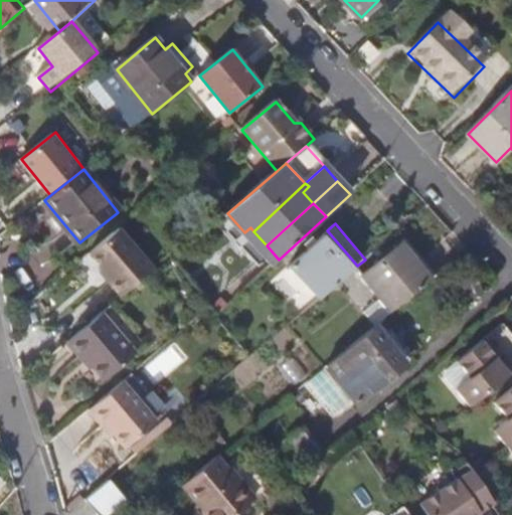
[(117,227),(88,253),(110,278),(107,281),(121,297),(154,270),(117,227)]
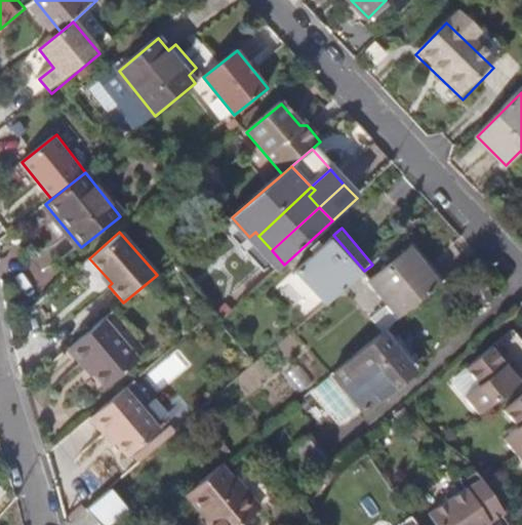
[(354,280),(364,271),(333,235),(294,269),(324,305),(354,280)]
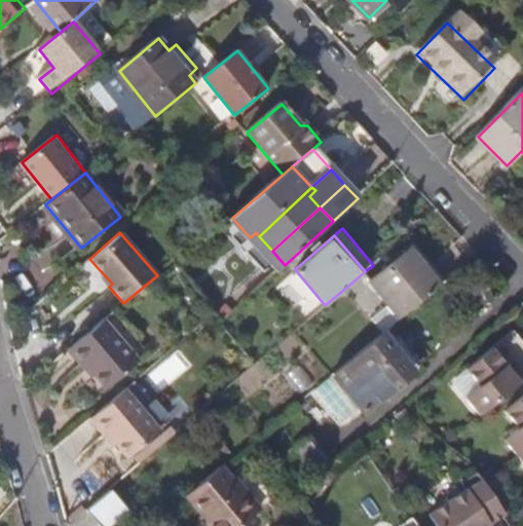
[(436,291),(442,286),(412,251),(373,284),(401,318),(436,291)]
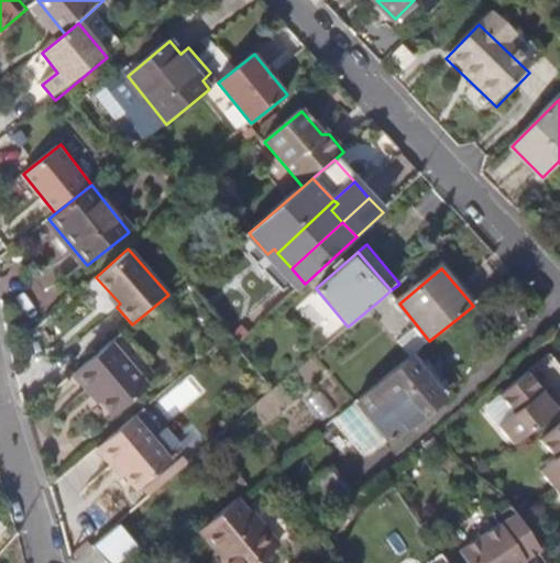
[(123,333),(112,342),(143,377),(153,367),(123,333)]
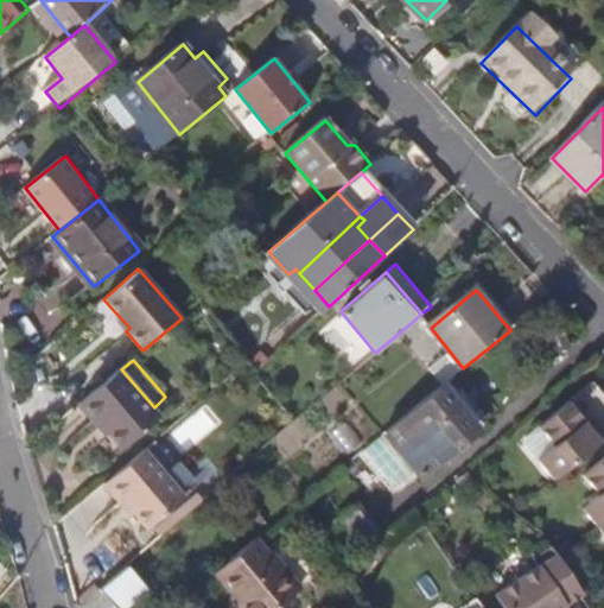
[(121,369),(82,404),(96,422),(100,418),(119,439),(154,407),(121,369)]
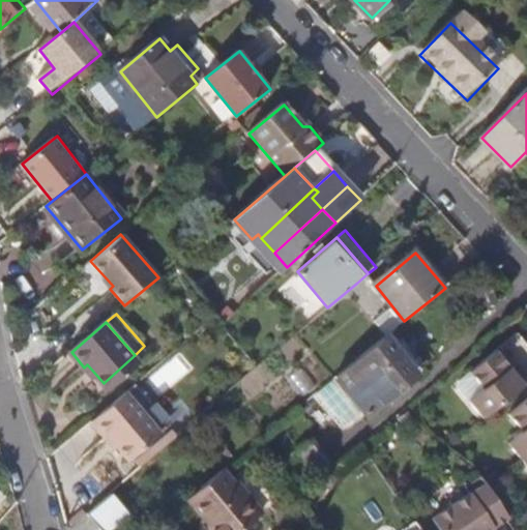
[(526,335),(525,333),(521,329),(473,367),(487,385),(472,396),(487,415),(526,382),(526,335)]
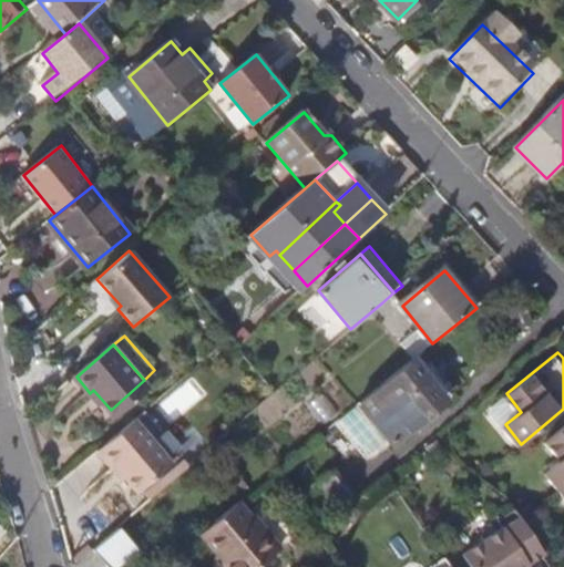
[(409,362),(361,401),(392,441),(441,401),(409,362)]
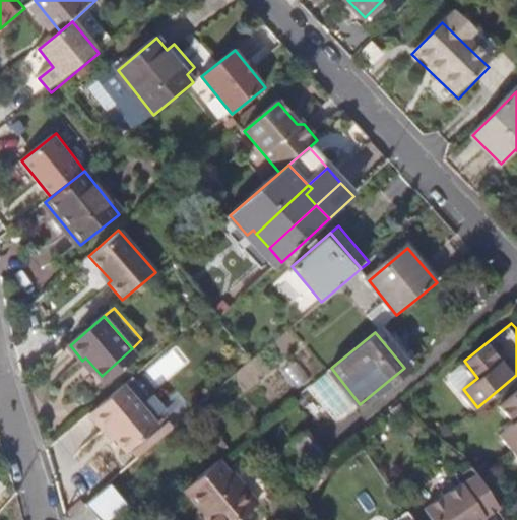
[(141,339),(132,348),(138,355),(147,346),(141,339)]
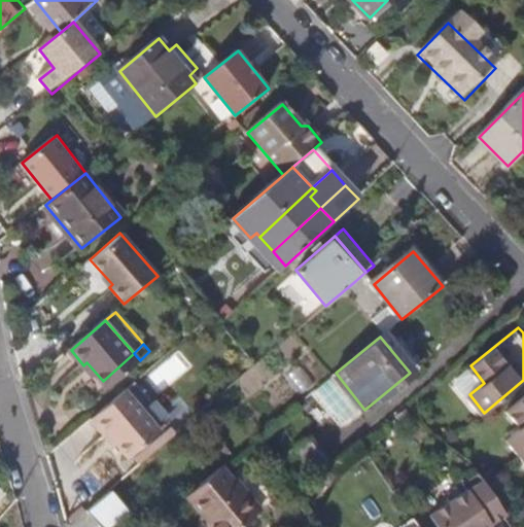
[(134,353),(103,381),(108,388),(140,360),(134,353)]
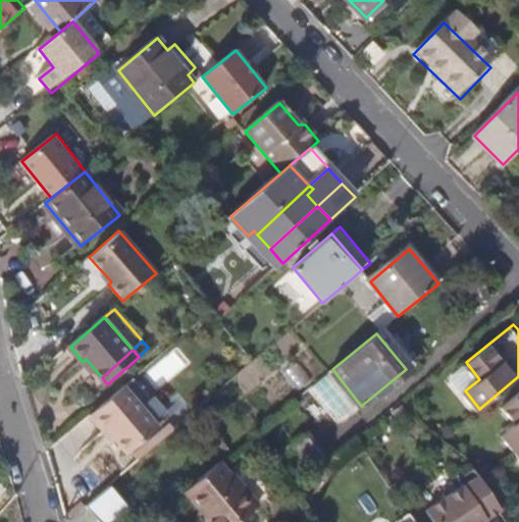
[(138,374),(127,382),(163,426),(174,417),(138,374)]
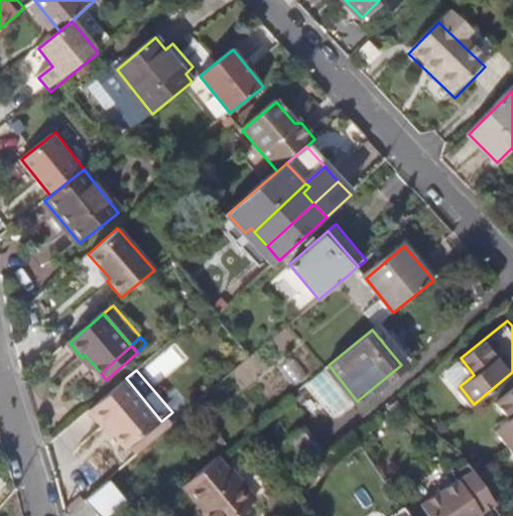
[(97,402),(93,405),(107,423),(111,420),(132,446),(161,421),(126,378),(97,402)]
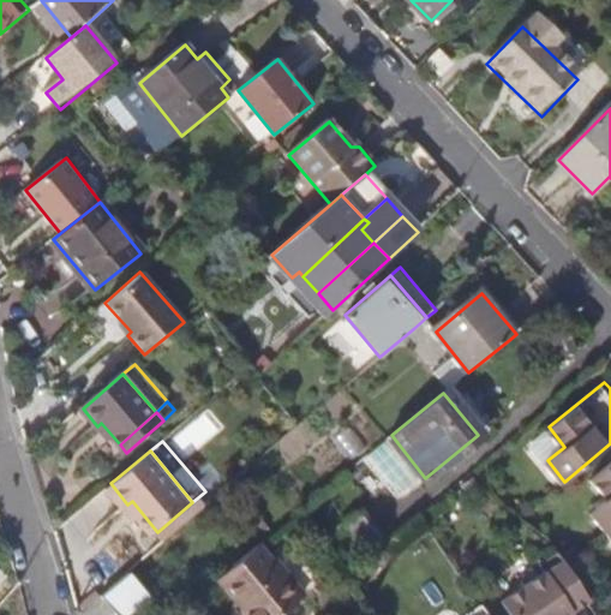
[(610,461),(591,478),(607,499),(589,513),(606,533),(610,530),(610,461)]
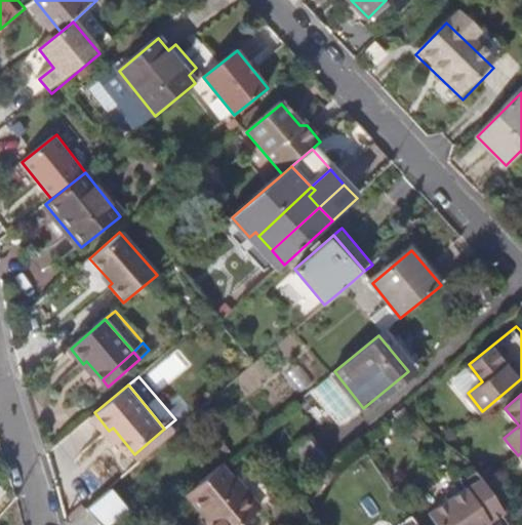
[(303,478),(326,458),(307,434),(283,452),(303,478)]
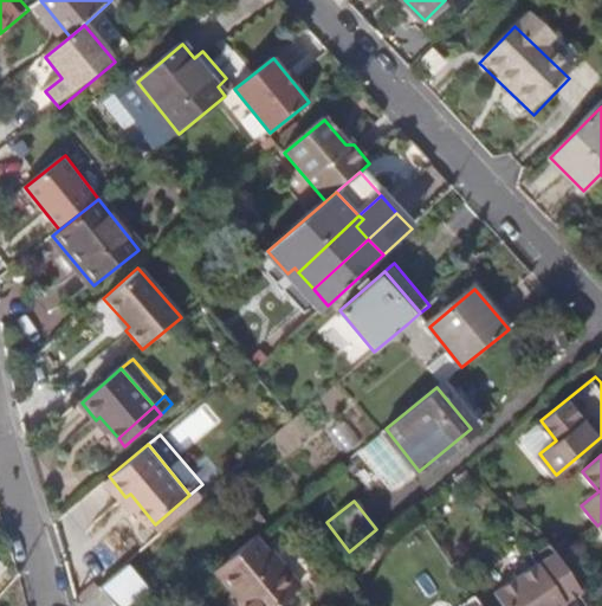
[(257,537),(215,571),(243,605),(278,605),(298,591),(257,537)]
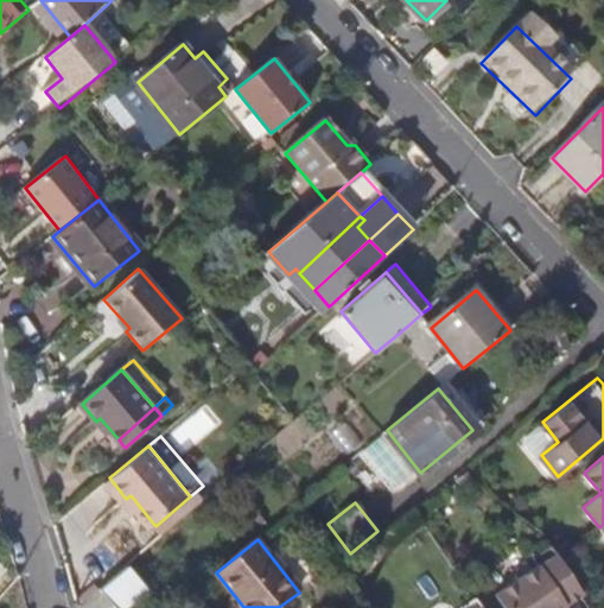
[(564,607),(568,606),(584,596),(585,595),(560,557),(552,544),(534,557),(540,565),(497,594),(508,607),(564,607)]
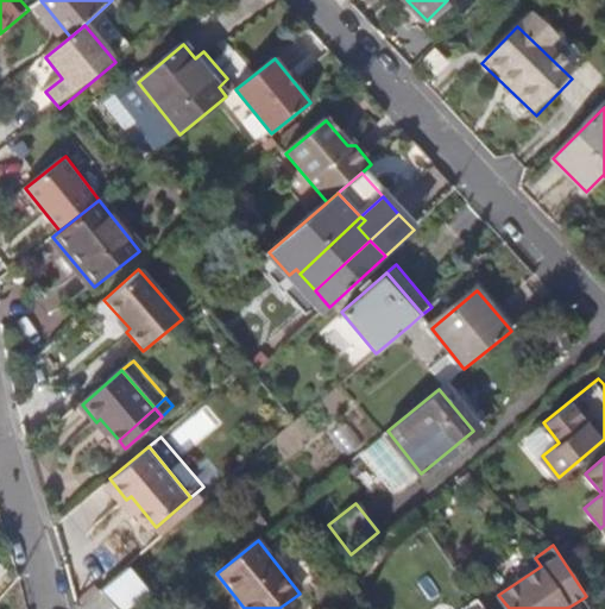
[(127,565),(101,588),(118,608),(145,586),(127,565)]
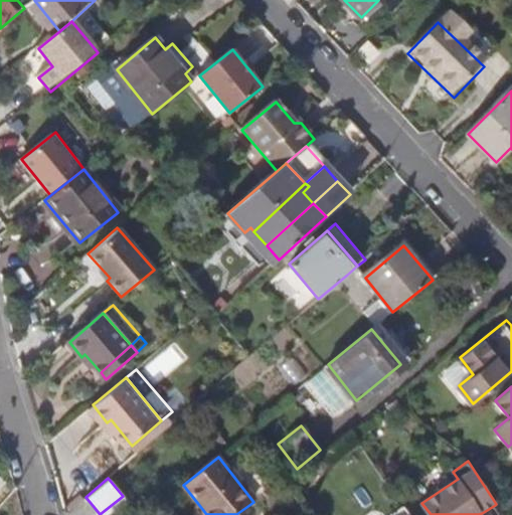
[(411,514),(405,506),(391,514),(411,514)]
